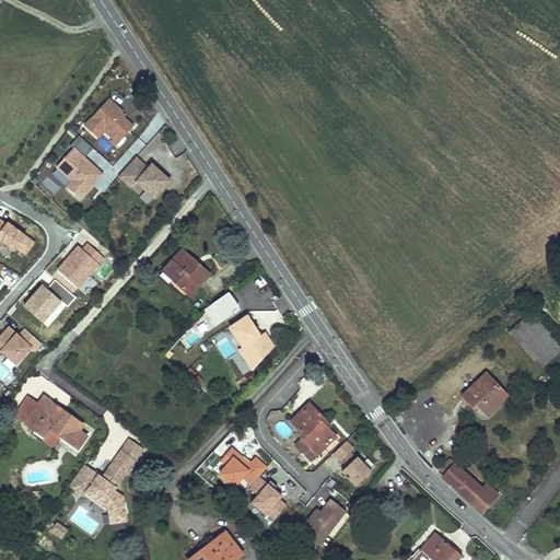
[(111,100),(86,126),(100,138),(106,131),(115,139),(118,135),(124,140),(135,127),(125,118),(121,115),(123,114),(125,113),(111,100)]
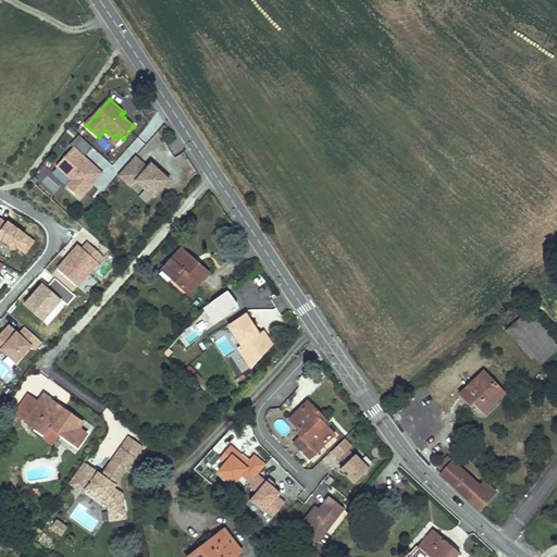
[(114,138),(112,140),(116,146),(123,139),(118,134),(114,138)]
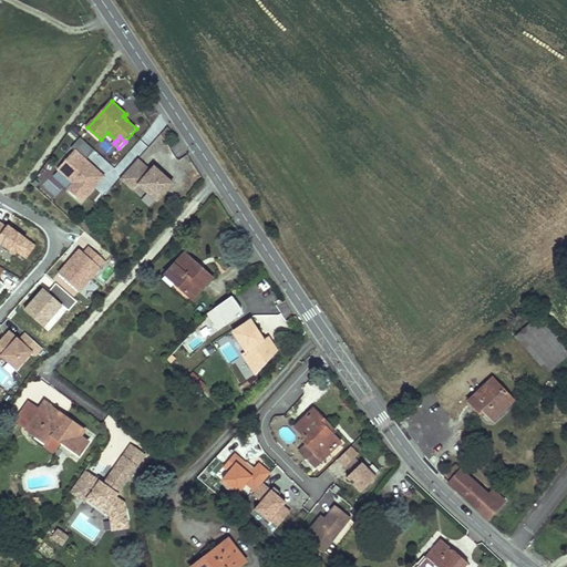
[(95,150),(81,137),(72,147),(75,150),(59,168),(74,183),(69,189),(82,202),(104,176),(86,160),(95,150)]
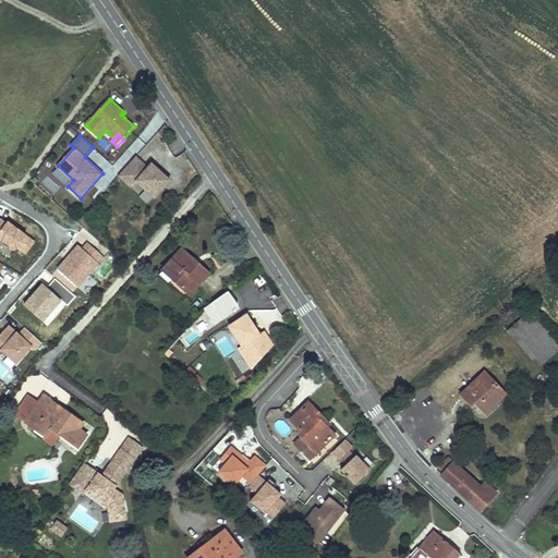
[(148,168),(136,157),(119,176),(132,187),(136,182),(155,197),(170,181),(152,164),(148,168)]
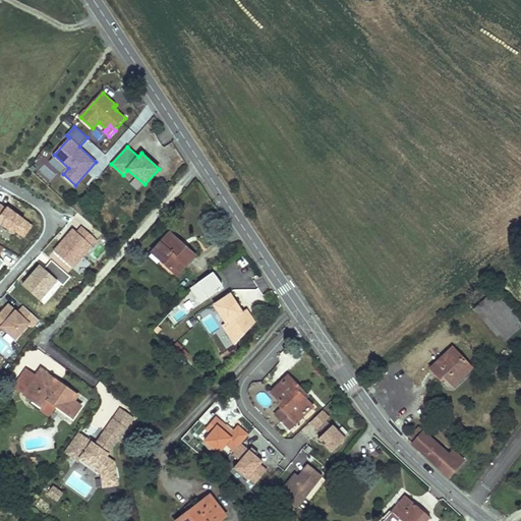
[(68,168),(54,155),(49,161),(63,174),(68,168)]
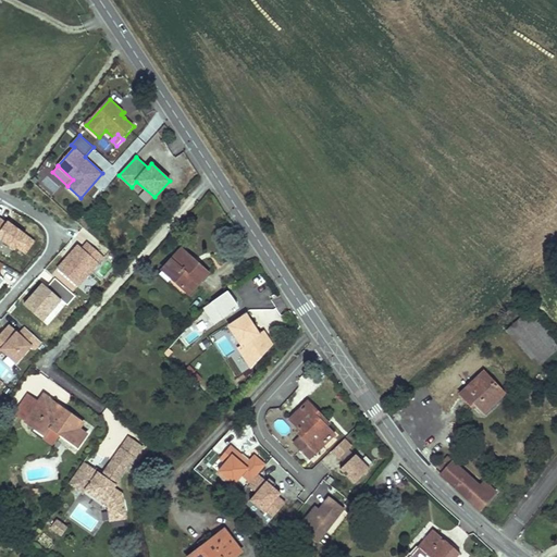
[(42,177),(38,173),(33,180),(37,184),(42,177)]
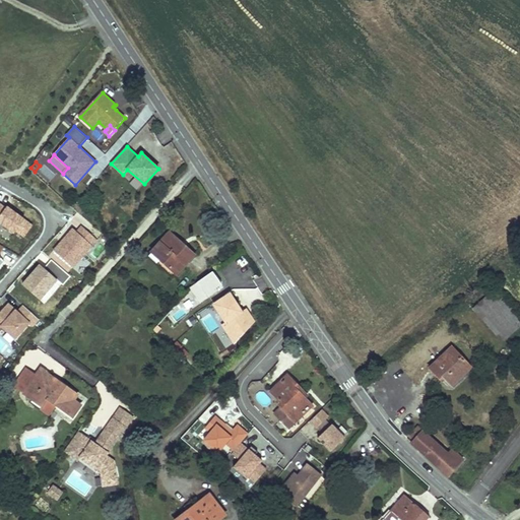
[(0,204),(0,219),(9,208),(1,203),(0,204)]
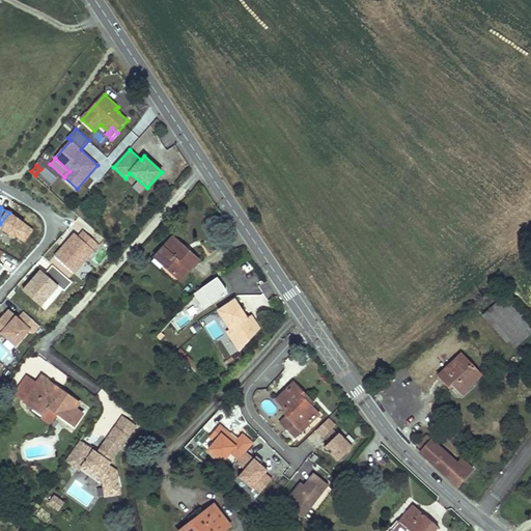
[(0,226),(26,246),(36,230),(10,212),(9,213),(0,224),(0,226)]
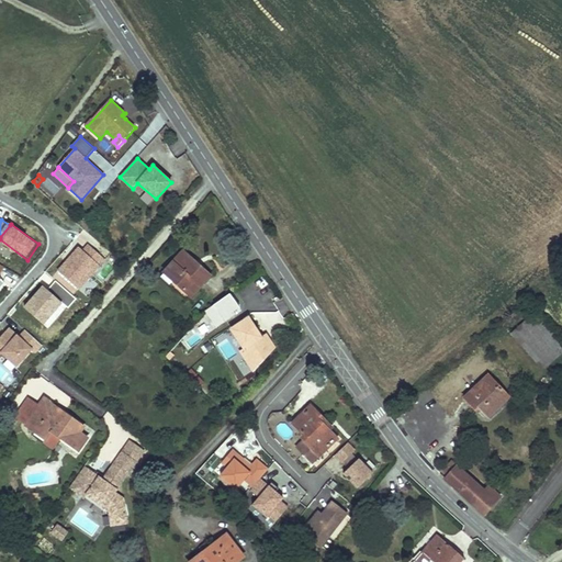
[(105,259),(89,244),(83,250),(79,246),(70,257),(71,259),(67,263),(66,262),(58,270),(79,289),(105,259)]
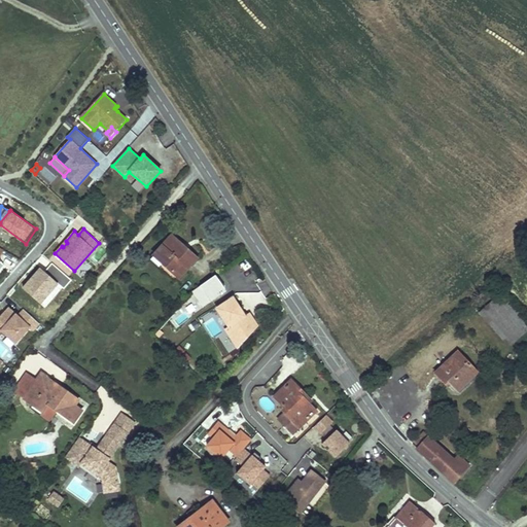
[(198,258),(173,235),(154,254),(179,278),(198,258)]
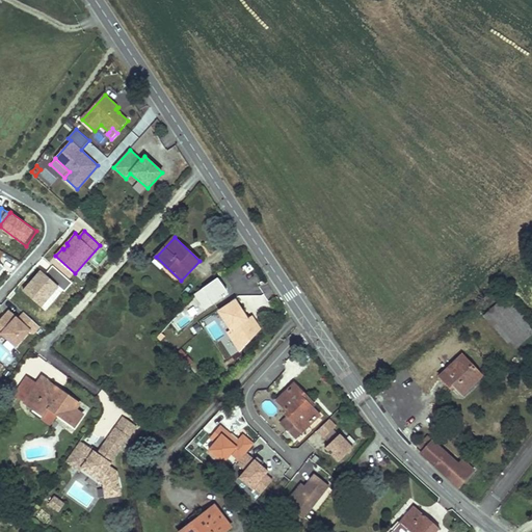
[(181,281),(156,257),(152,262),(177,285),(181,281)]
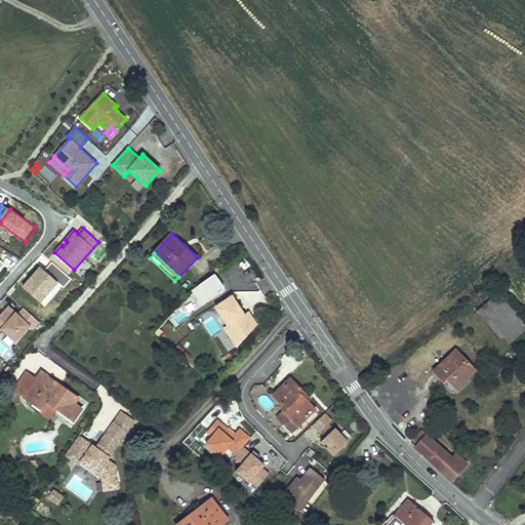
[(65,286),(72,278),(51,263),(44,270),(65,286)]
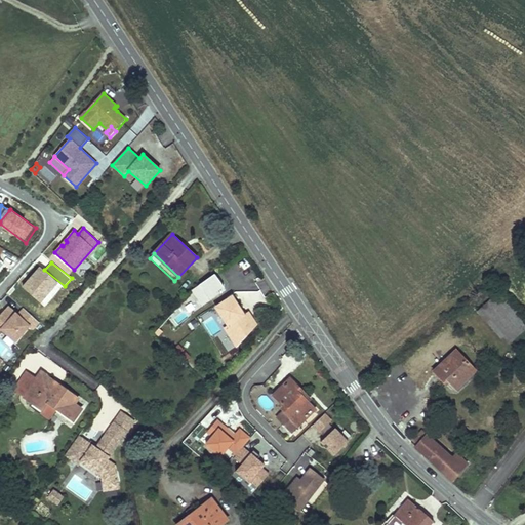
[(58,285),(40,269),(24,288),(41,305),(58,285)]
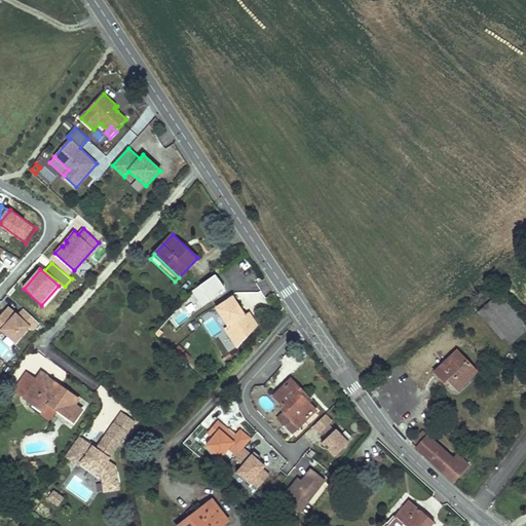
[(224,288),(215,274),(194,289),(192,291),(203,306),(221,294),(219,291),(224,288)]
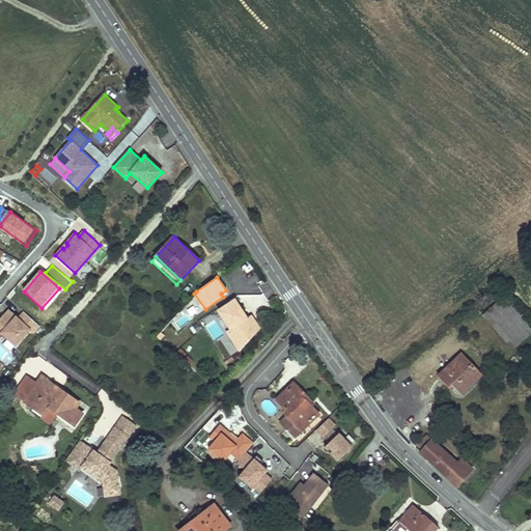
[(247,318),(234,300),(219,311),(230,329),(247,318)]
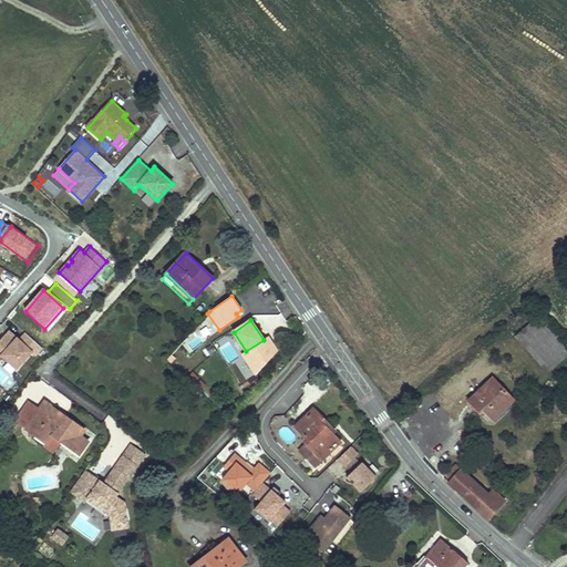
[(566,347),(566,346),(545,323),(537,331),(532,325),(519,336),(550,371),(563,360),(566,356),(566,347)]
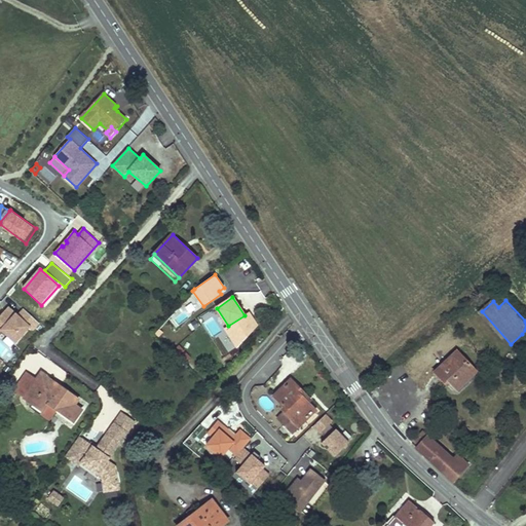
[(5,309),(0,315),(0,331),(2,330),(8,335),(9,334),(16,340),(30,326),(33,329),(39,323),(24,308),(19,315),(12,310),(9,313),(5,309)]
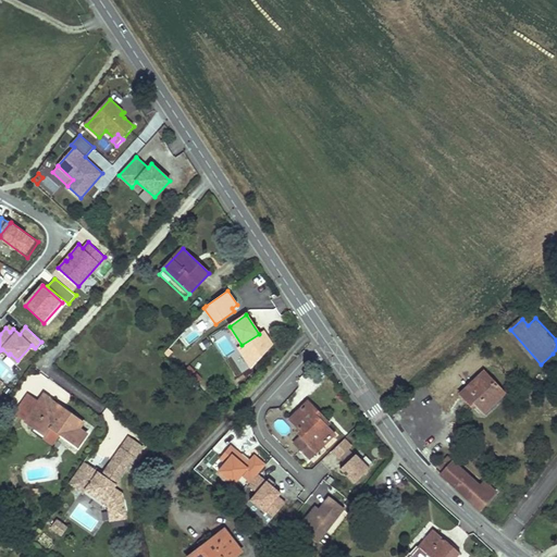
[(0,350),(0,358),(11,369),(17,360),(10,354),(9,355),(2,349),(0,350)]
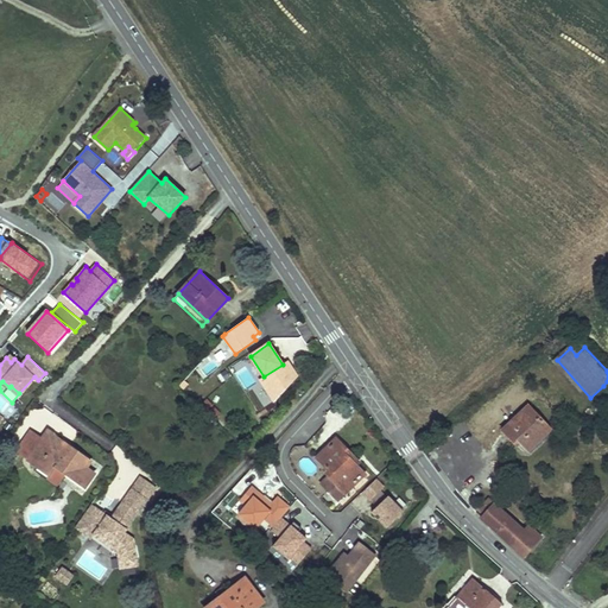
[(550,429),(527,406),(502,429),(512,439),(517,436),(521,441),(520,442),(529,451),(550,429)]
